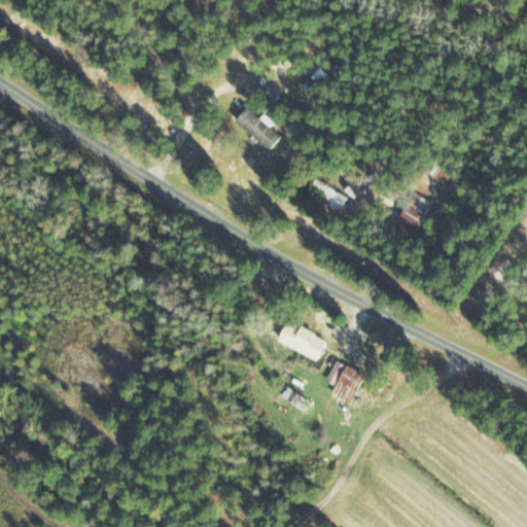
[(238,121),(271,151),(283,138),(249,108),(238,121)]
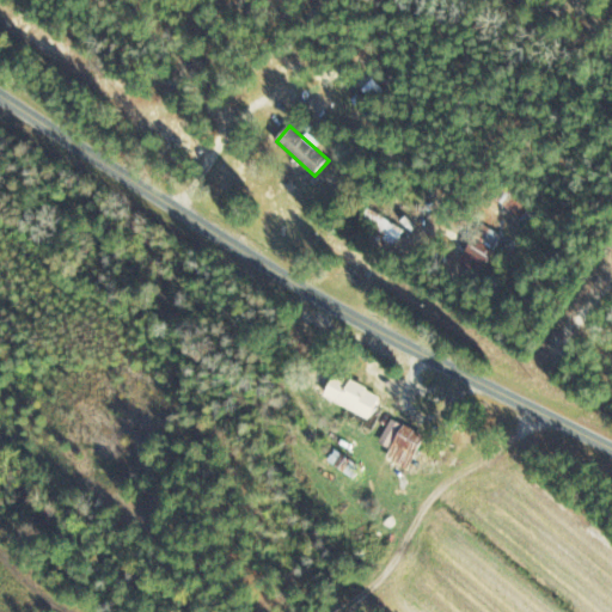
[(521,218),(528,224),(538,212),(530,207),(521,218)]
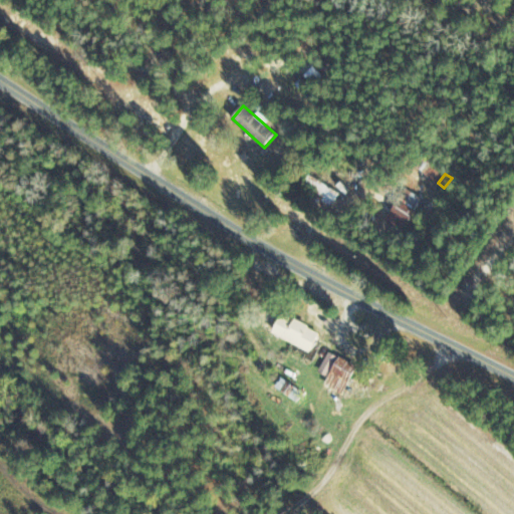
[(306,182),(334,200),(338,194),(310,176),(306,182)]
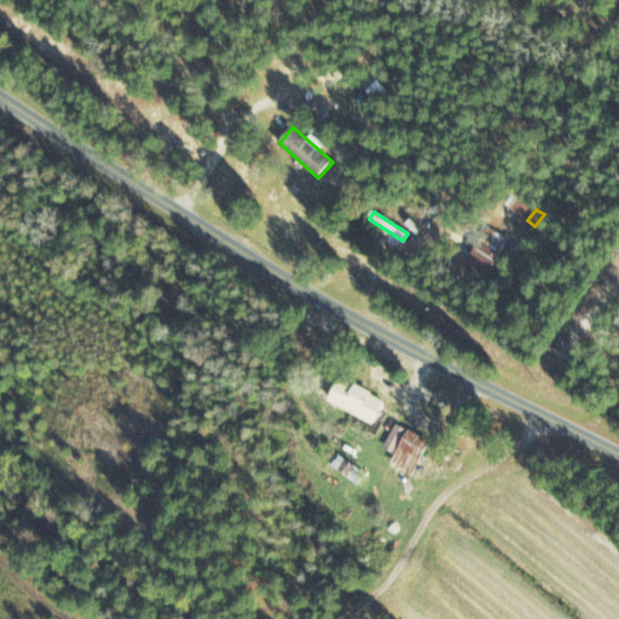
[(464,264),(485,278),(510,241),(489,226),(464,264)]
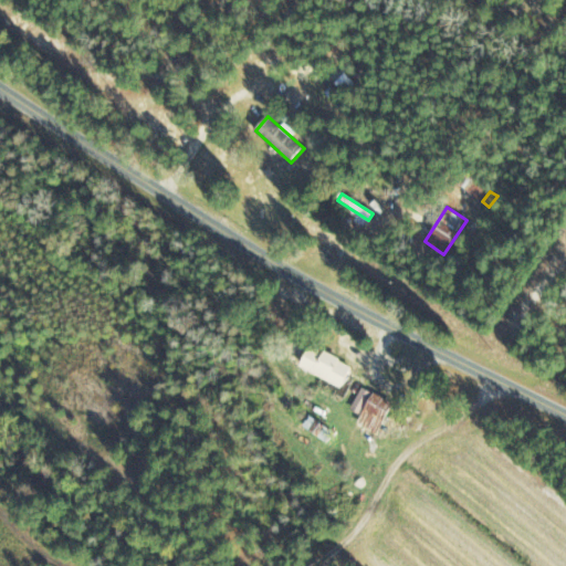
[(301,367),(342,388),(353,366),(312,346),(301,367)]
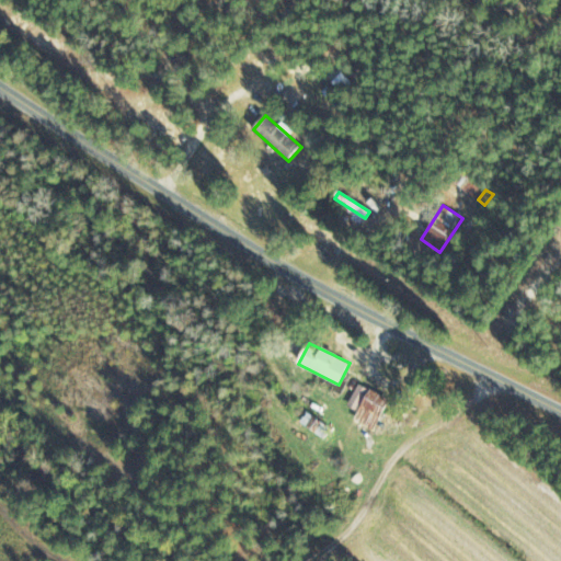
[(376,418),(388,407),(367,384),(351,399),(356,405),(361,401),(376,418)]
